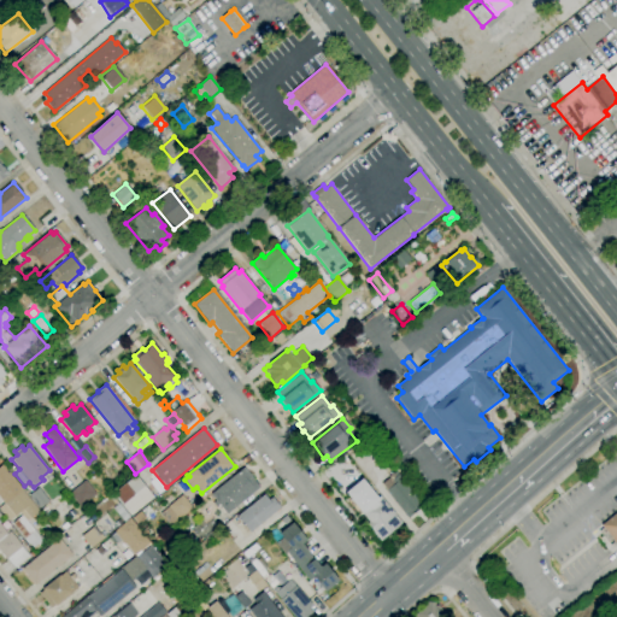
[(33,547),(30,544),(29,546),(12,523),(22,516),(19,513),(9,521),(0,509),(0,506),(4,504),(0,499),(0,465),(3,464),(40,512),(28,522),(40,536),(39,538),(41,540),(33,547)]
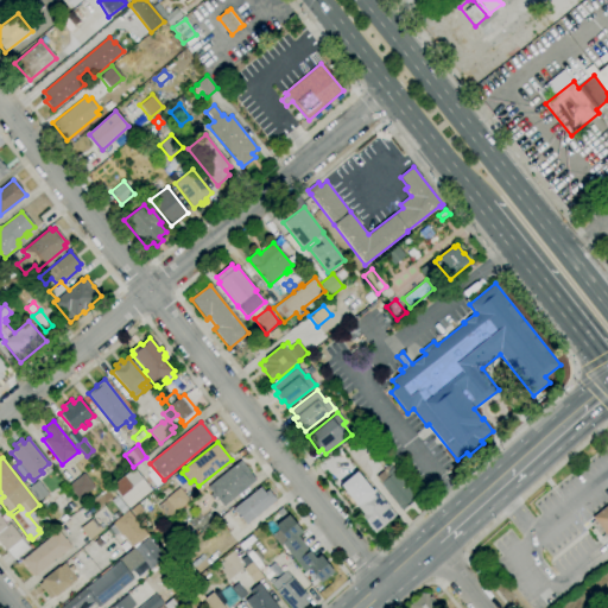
[(216,498),(213,500),(209,495),(213,493),(208,487),(240,461),(257,480),(223,507),(216,498)]
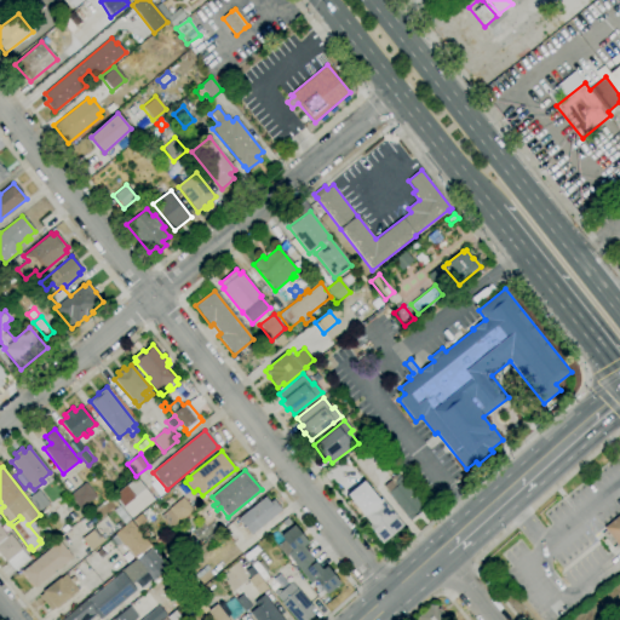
[(409,521),(388,493),(389,493),(384,486),(391,480),(390,480),(395,475),(395,476),(399,474),(425,509),(409,521)]
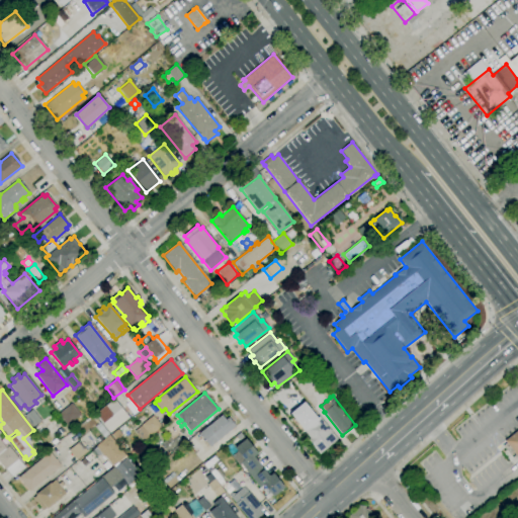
[(110,433),(95,414),(113,399),(130,418),(110,433)]
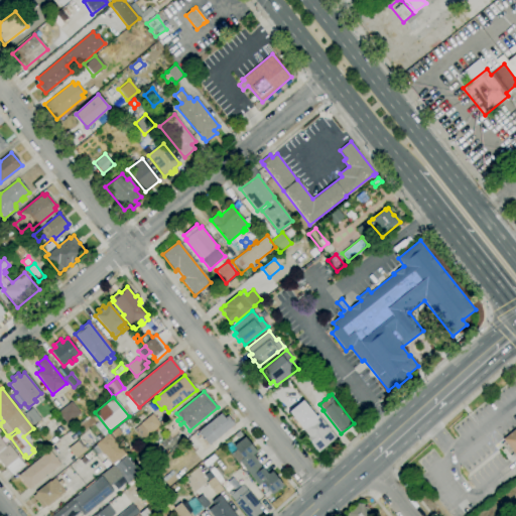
[(67,423),(57,412),(71,401),(81,413),(67,423)]
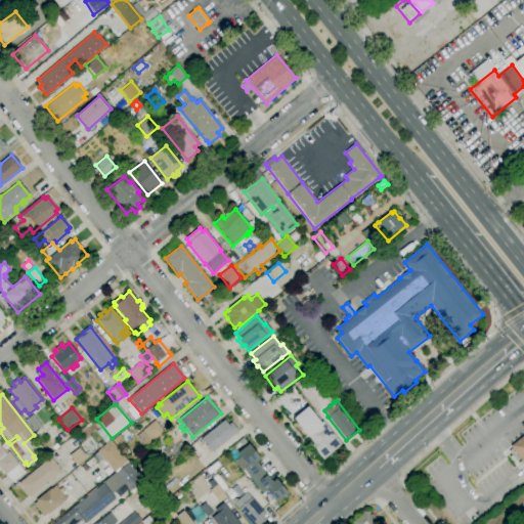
[(159,422),(149,411),(156,407),(164,418),(159,422)]
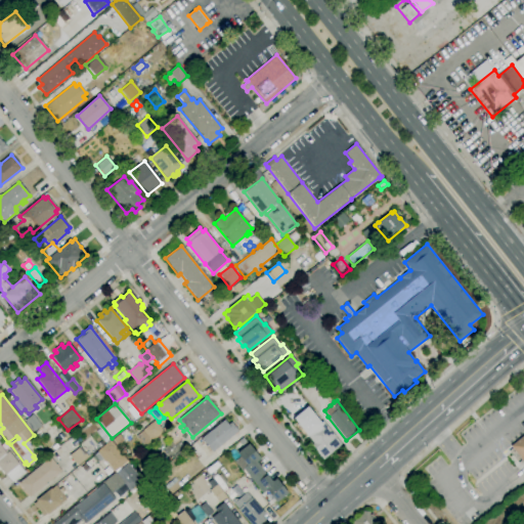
[(34,432),(25,421),(33,413),(42,425),(34,432)]
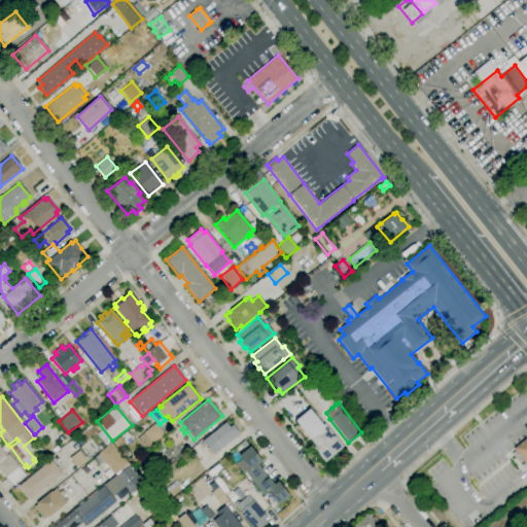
[(146,450),(137,438),(143,432),(155,422),(165,434),(146,450)]
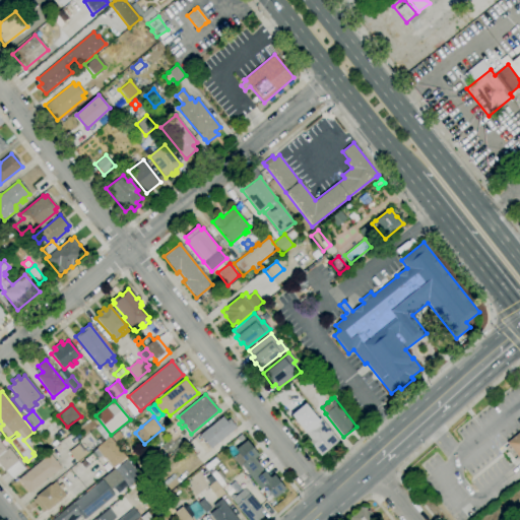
[(199,436),(222,416),(226,421),(230,418),(237,428),(210,449),(199,436)]
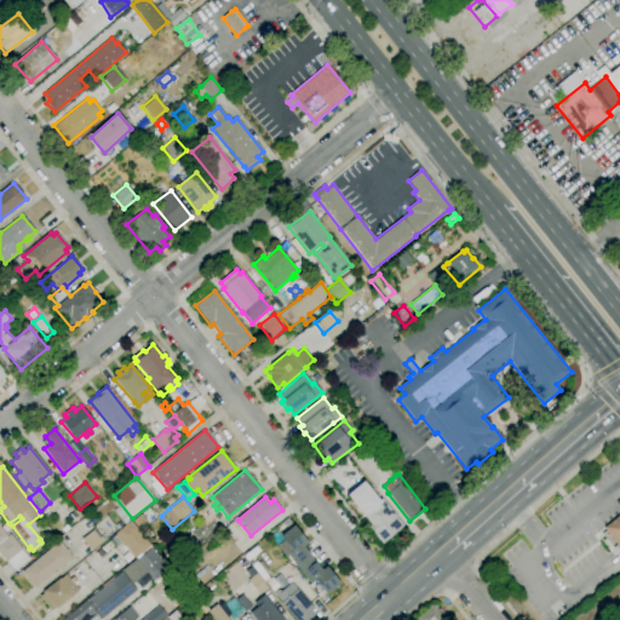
[(383,544),(368,527),(371,524),(362,515),(371,507),(371,506),(380,498),(397,517),(396,518),(402,527),(383,544)]
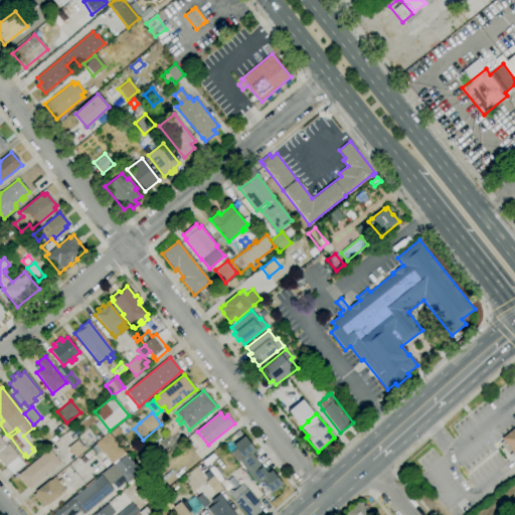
[(111,433),(118,427),(121,431),(116,436),(115,435),(114,436),(111,433)]
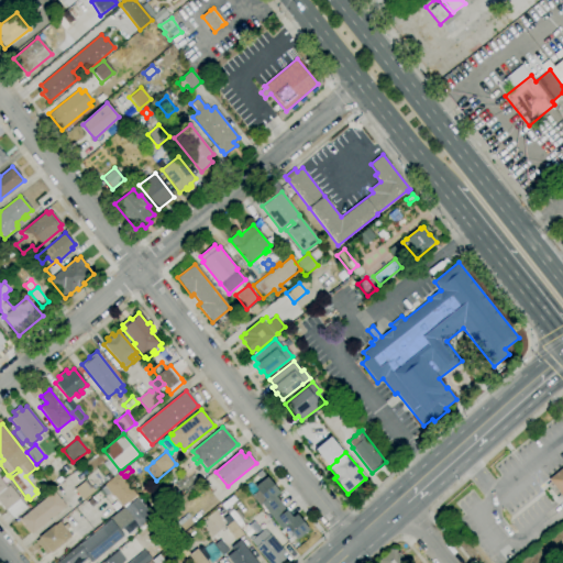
[(562,497),(549,479),(562,467),(562,497)]
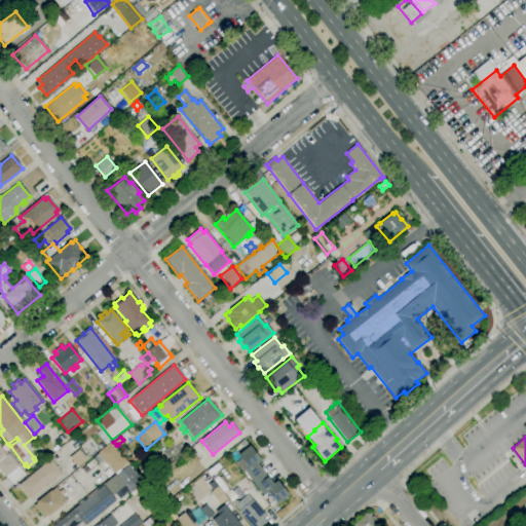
[(120,453),(124,449),(128,455),(124,458),(127,463),(115,474),(106,463),(105,463),(103,461),(98,465),(92,458),(99,454),(98,453),(111,442),(120,453)]
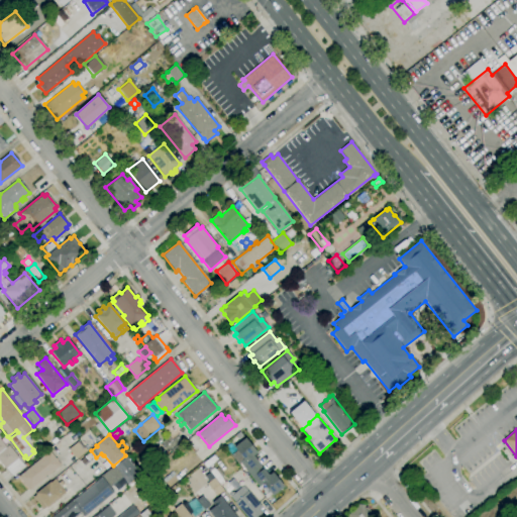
[(38,445),(34,441),(39,437),(42,442),(38,445)]
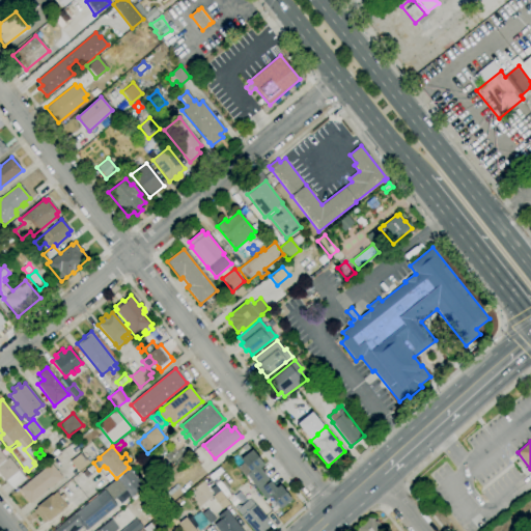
[(52,459),(49,456),(53,454),(52,453),(56,449),(59,452),(52,459)]
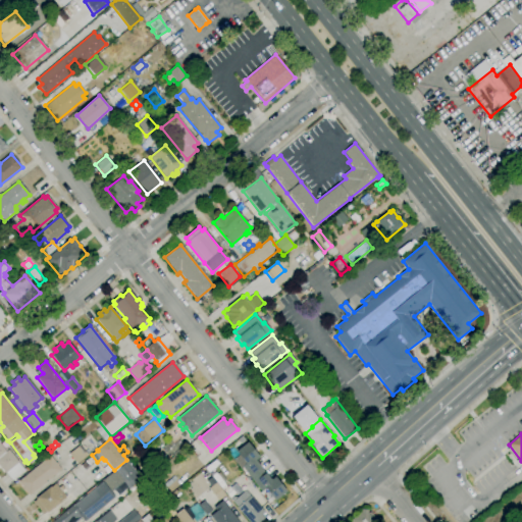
[(274,501),(264,488),(262,490),(243,467),(241,468),(235,460),(240,456),(236,452),(247,442),(259,457),(255,461),(260,466),(271,479),(274,477),(286,491),(274,501)]
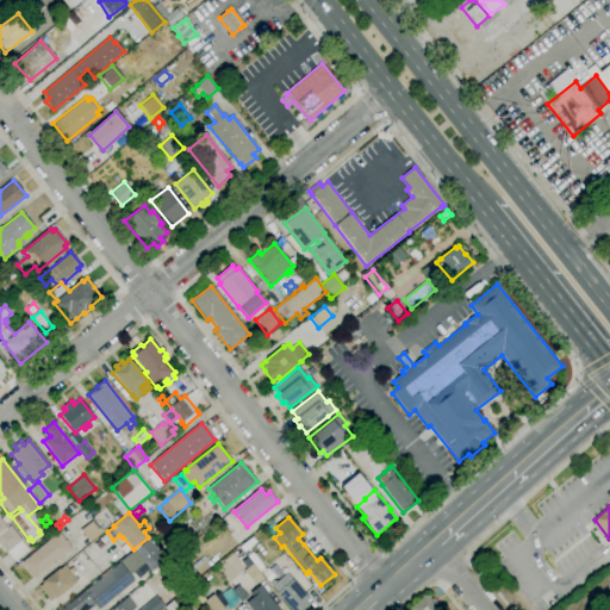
[(14,562),(7,553),(6,553),(0,547),(0,518),(7,527),(10,526),(22,540),(22,541),(29,551),(14,562)]
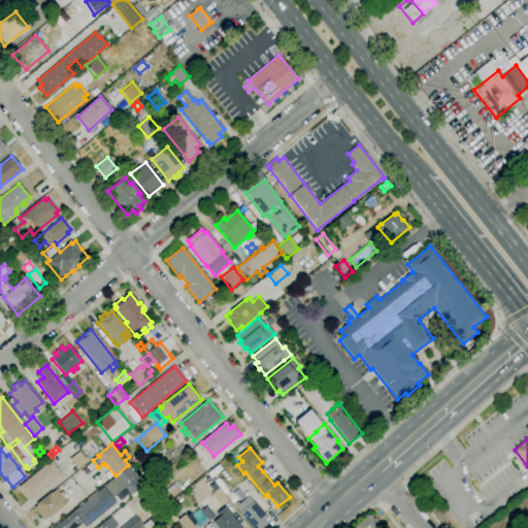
[(78,470),(69,459),(80,450),(90,461),(78,470)]
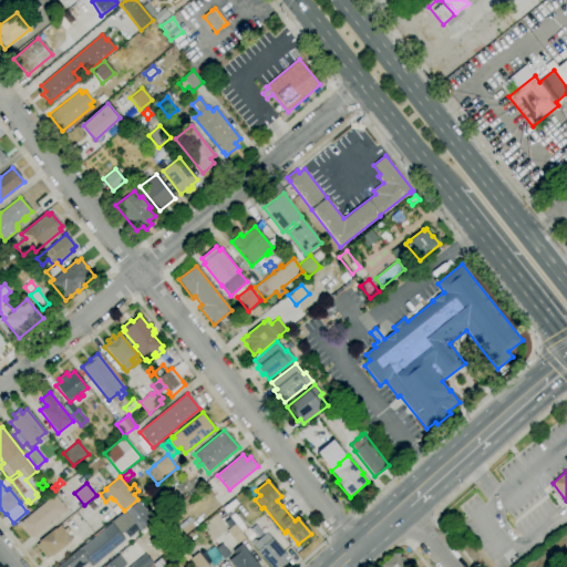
[(175,506),(169,501),(178,493),(183,498),(175,506)]
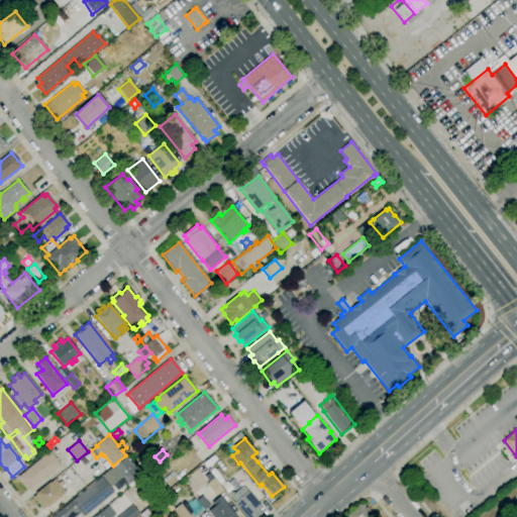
[(29,491),(18,477),(49,451),(56,458),(58,460),(61,464),(29,491)]
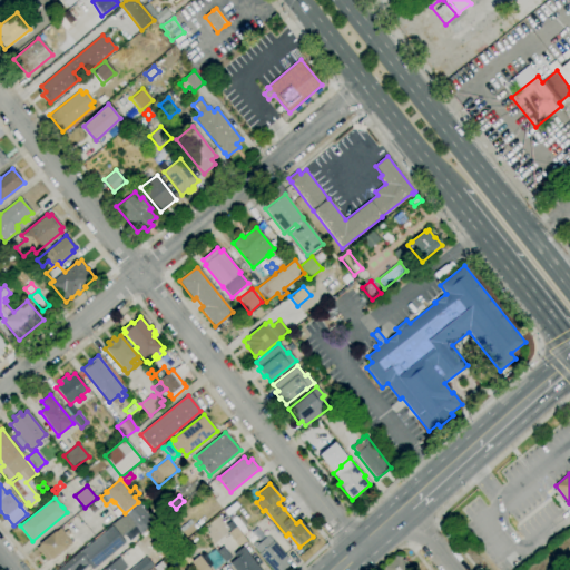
[(141,533),(126,514),(139,503),(155,523),(141,533)]
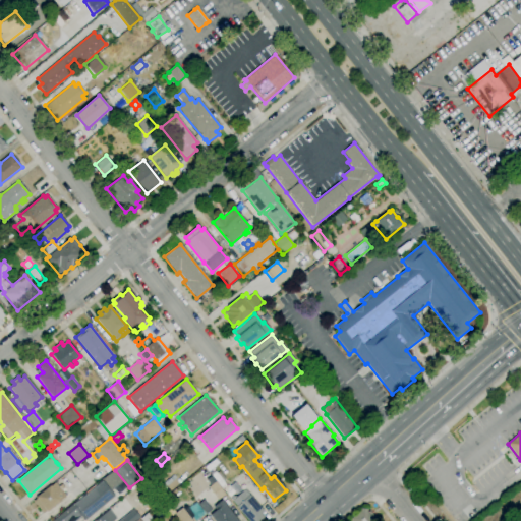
[(52,520),(73,504),(73,505),(103,480),(115,496),(84,520),(81,517),(76,520),(52,520)]
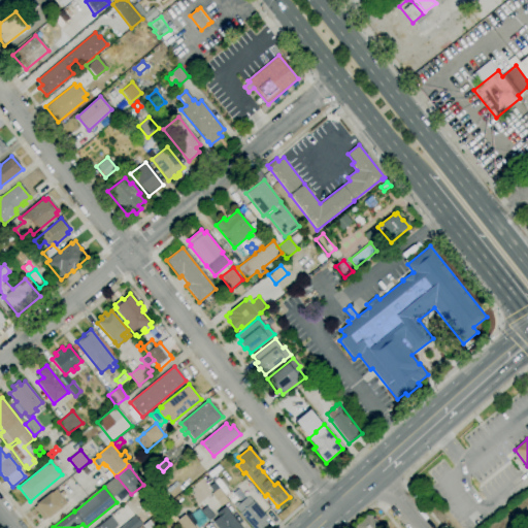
[(221,506),(210,494),(219,488),(228,501),(221,506)]
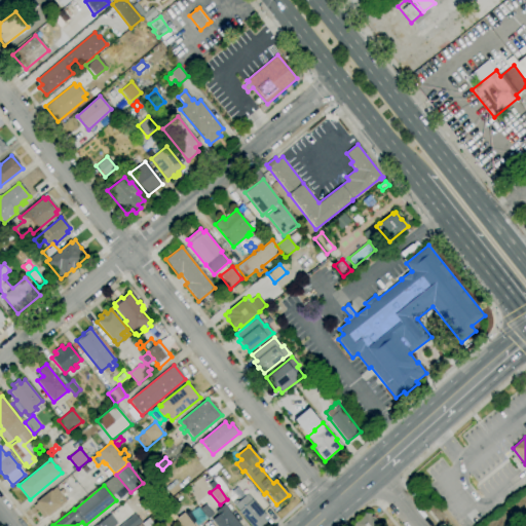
[(44,518),(34,505),(36,503),(35,502),(50,490),(51,491),(55,487),(60,491),(63,489),(66,492),(62,495),(67,500),(62,504),(63,505),(47,517),(47,516),(44,518)]
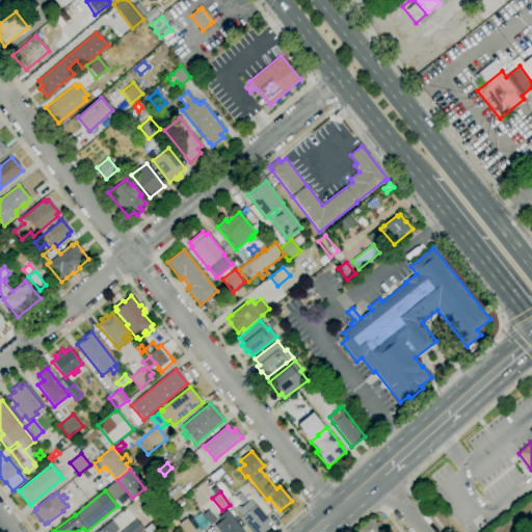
[(234,507),(228,500),(233,496),(239,503),(234,507)]
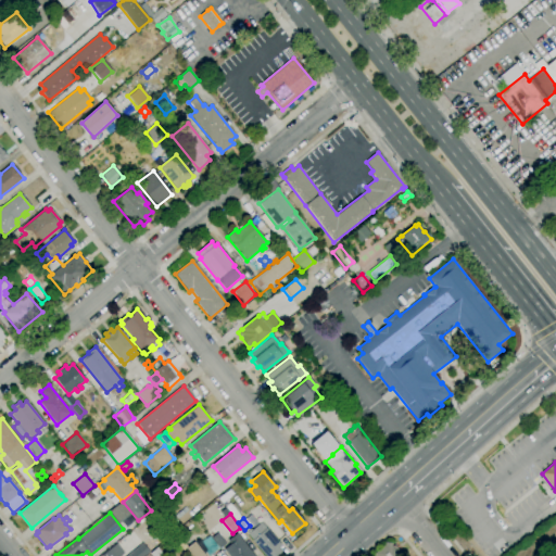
[(269,555),(265,555),(252,541),(253,540),(248,534),(262,522),(267,529),(282,545),(269,555)]
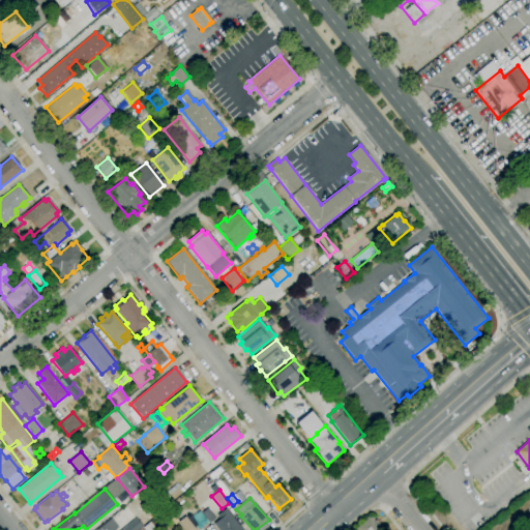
[(171,518),(165,510),(172,505),(177,512),(171,518)]
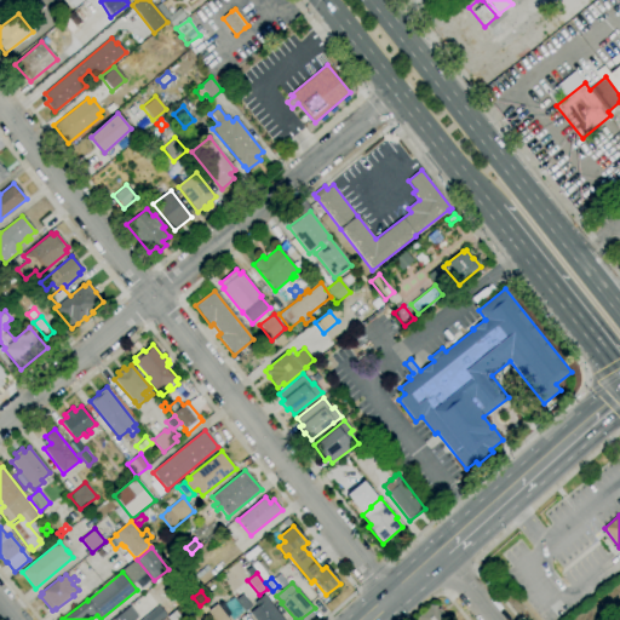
[(245,612),(235,600),(242,593),(252,607),(245,612)]
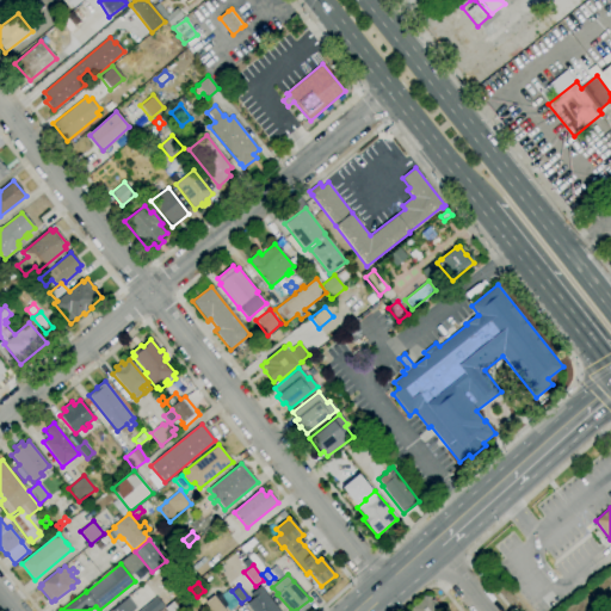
[(251,610),(246,604),(254,598),(251,594),(260,586),(279,610),(251,610)]
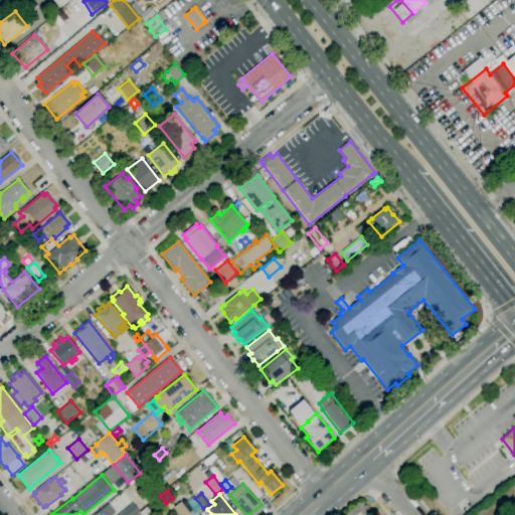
[(177,514),(172,508),(180,502),(190,514),(177,514)]
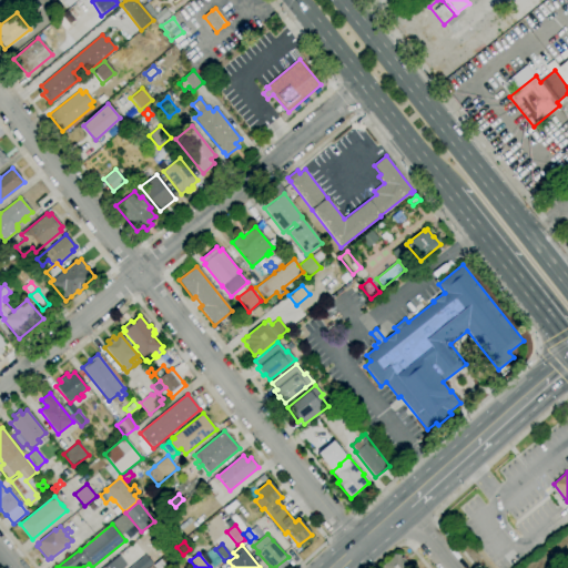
[(381,567),(383,567),(382,566),(393,557),(393,554),(399,555),(399,558),(401,559),(403,558),(407,564),(405,566),(407,567),(381,567)]
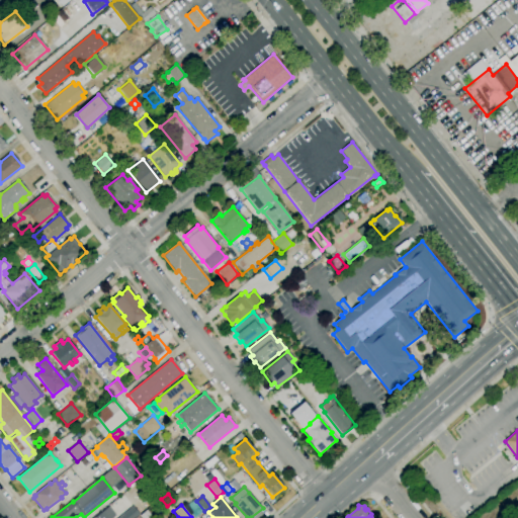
[(134,517),(118,517),(133,506),(139,514),(134,517)]
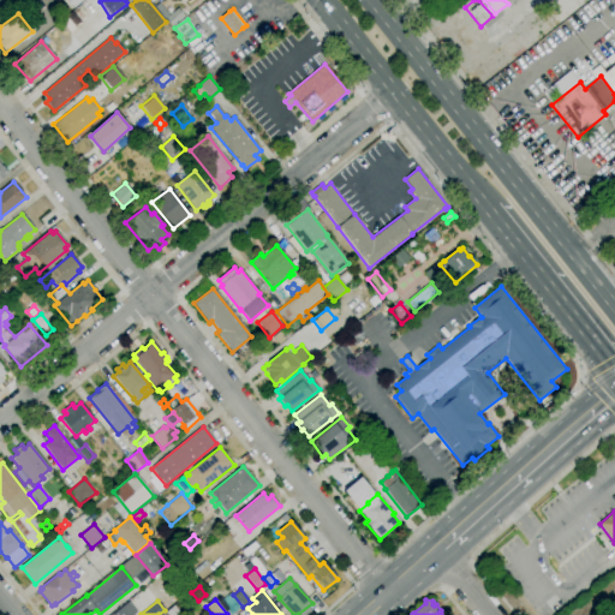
[(133,614),(112,614),(129,602),(137,613),(133,614)]
